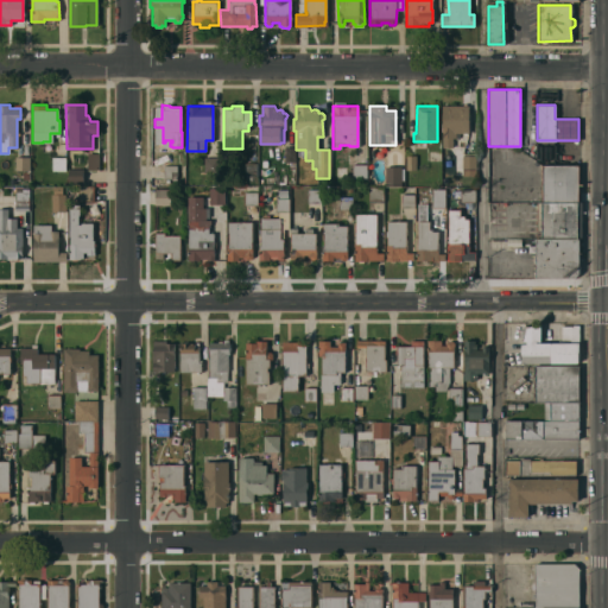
[(468,133),(467,133),(467,134),(462,134),(462,132),(461,132),(461,134),(458,134),(458,138),(451,138),(453,147),(442,147),(442,106),(468,106),(468,133)]
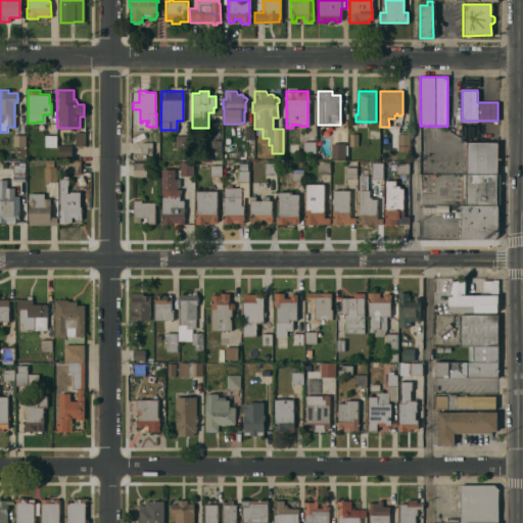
[(253,139),(244,139),(244,127),(253,127),(253,139)]
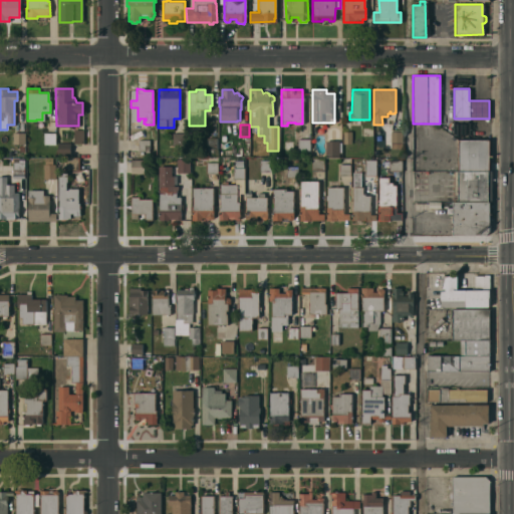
[(83,144),(73,144),(73,130),(83,130),(83,144)]
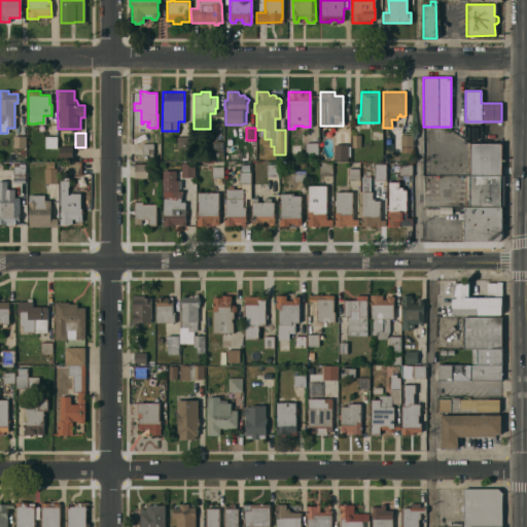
[(400,135),(403,135),(403,133),(412,133),(412,152),(400,152),(400,135)]
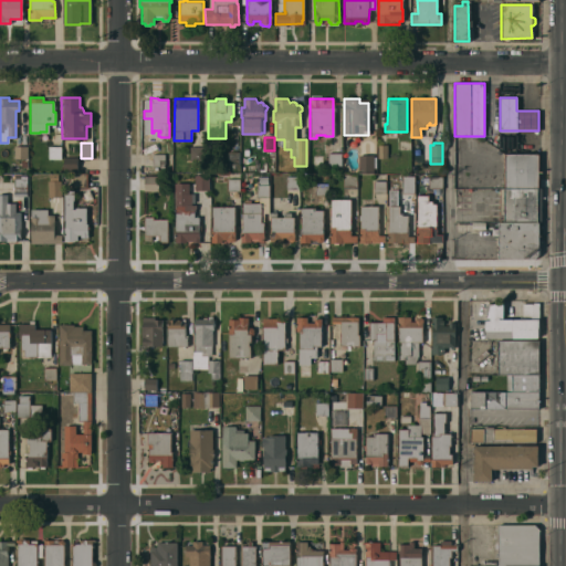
[(387,158),(377,158),(377,145),(386,145),(387,158)]
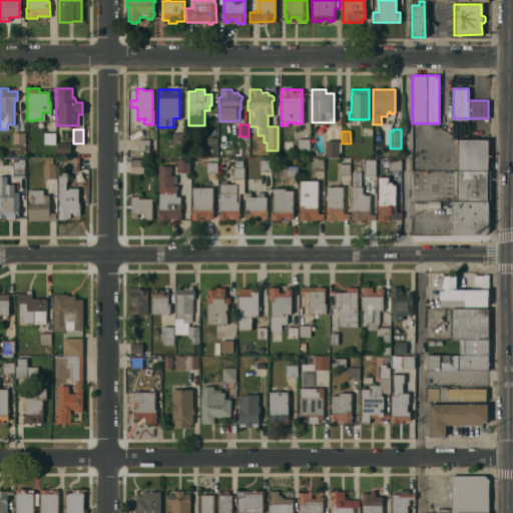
[(24,143),(12,143),(12,132),(24,132),(24,143)]
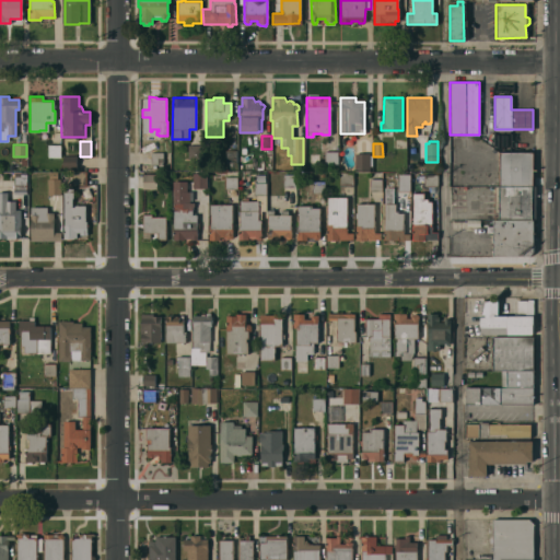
[(60,156),(47,156),(47,144),(60,144),(60,156)]
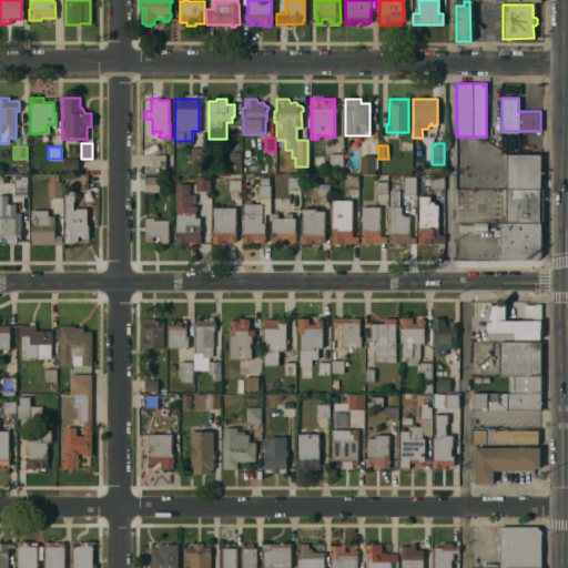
[(191,146),(205,148),(204,162),(190,161),(191,146)]
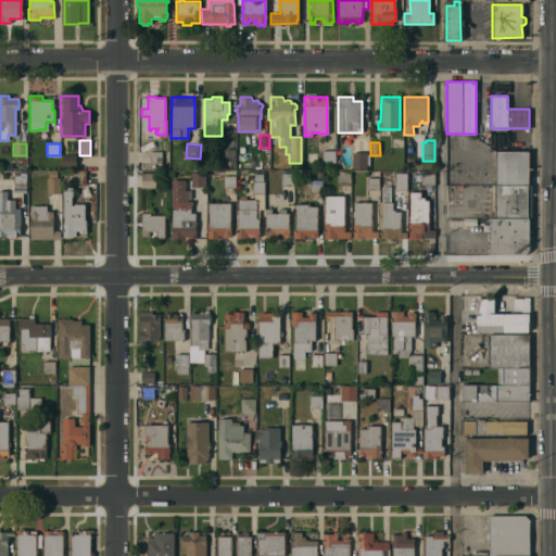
[(235,161),(224,162),(223,149),(234,149),(235,161)]
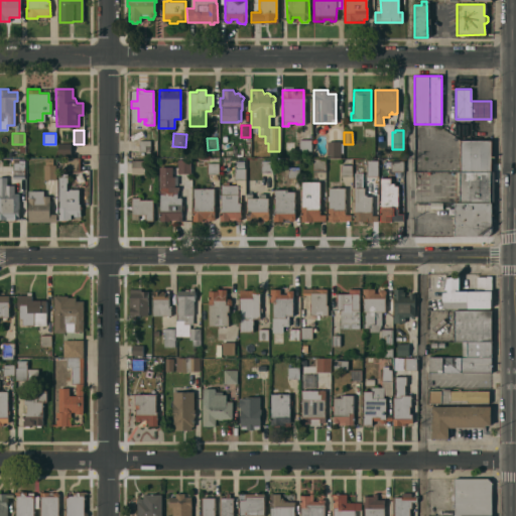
[(310,150),(298,150),(298,139),(310,139),(310,150)]
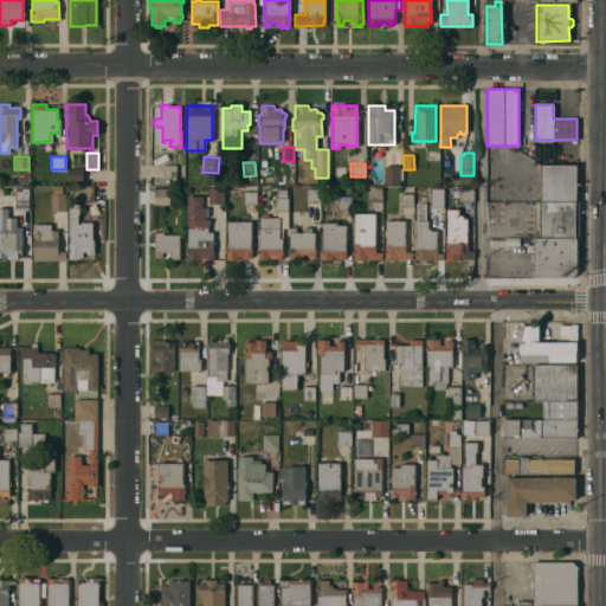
[(175,178),(162,178),(162,165),(175,165),(175,178)]
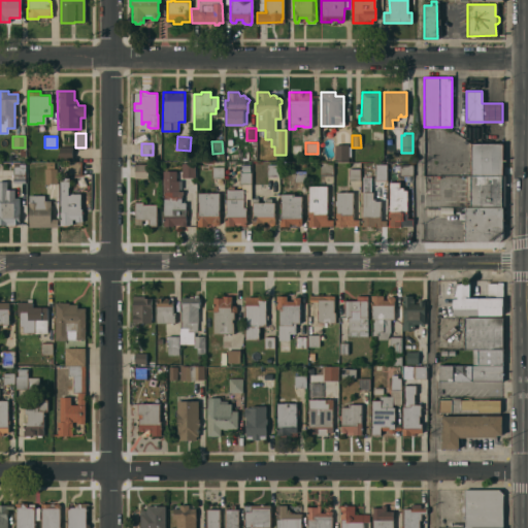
[(466,175),(466,164),(470,164),(470,143),(502,143),(502,175),(469,175),(466,175)]
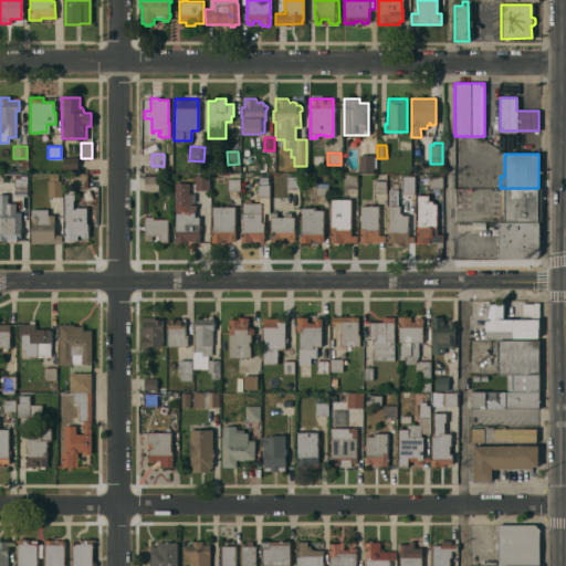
[(311,166),(311,155),(322,155),(322,166),(311,166)]
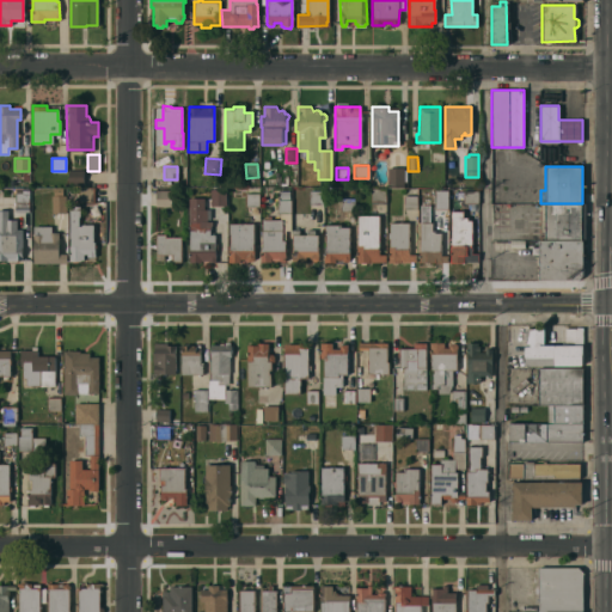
[(389,167),(404,167),(404,187),(389,187),(389,167)]
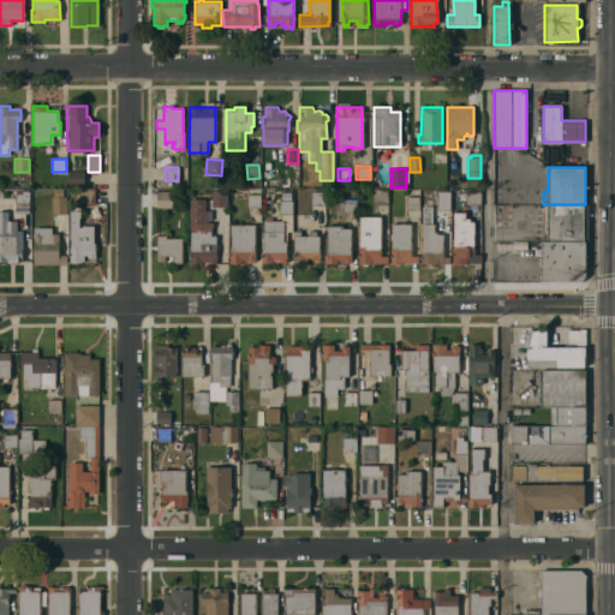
[(69,186),(69,171),(84,171),(83,186),(69,186)]
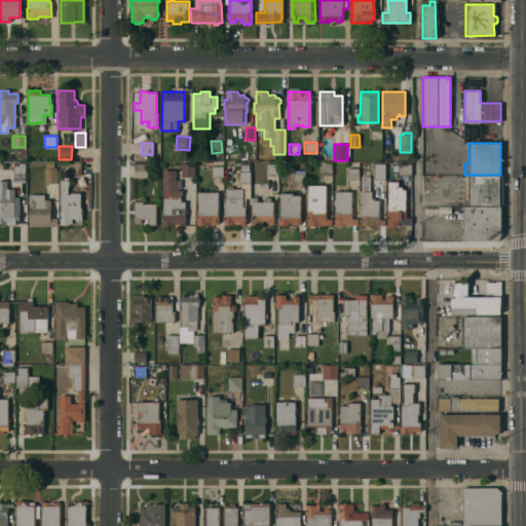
[(81,174),(67,174),(67,160),(81,160),(81,174)]
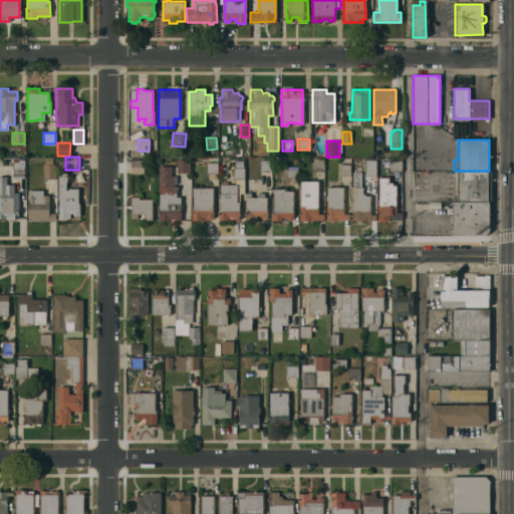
[(323,158),(323,171),(313,172),(313,173),(311,173),(311,158),(323,158)]
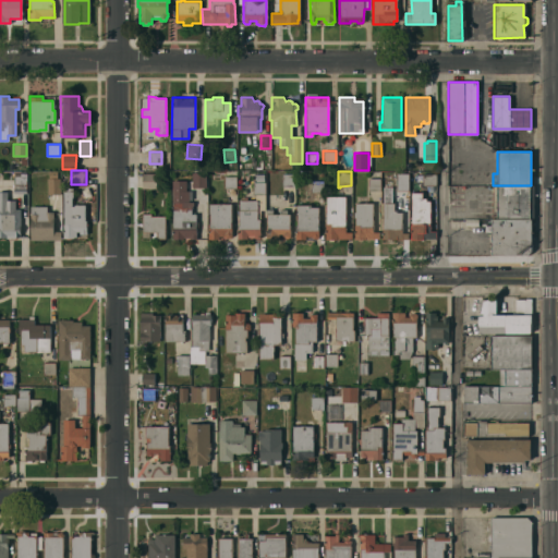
[(206,187),(191,187),(191,172),(206,172),(206,187)]
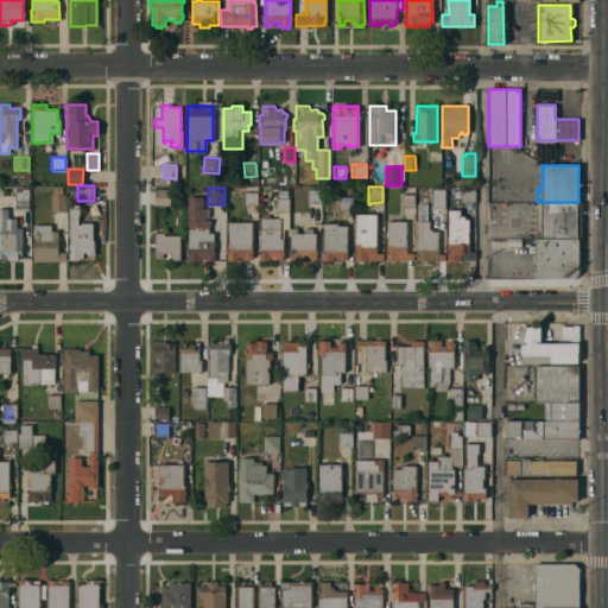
[(154,189),(170,189),(170,204),(154,206),(154,189)]
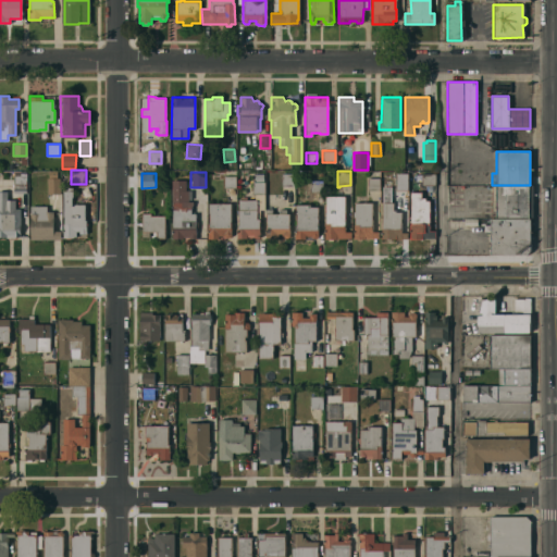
[(293,173),(293,187),(281,187),(281,173),(293,173)]
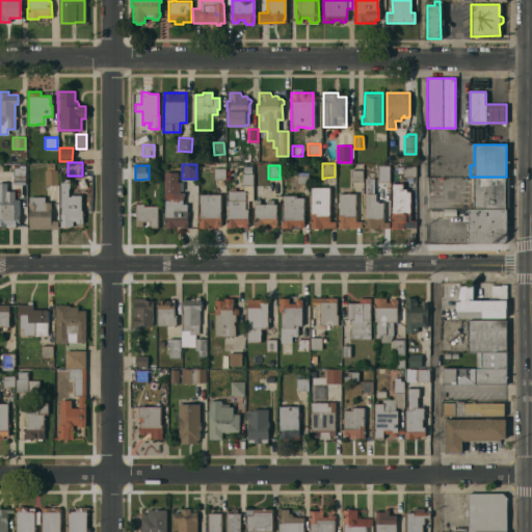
[(389,181),(377,182),(377,165),(389,165),(389,181)]
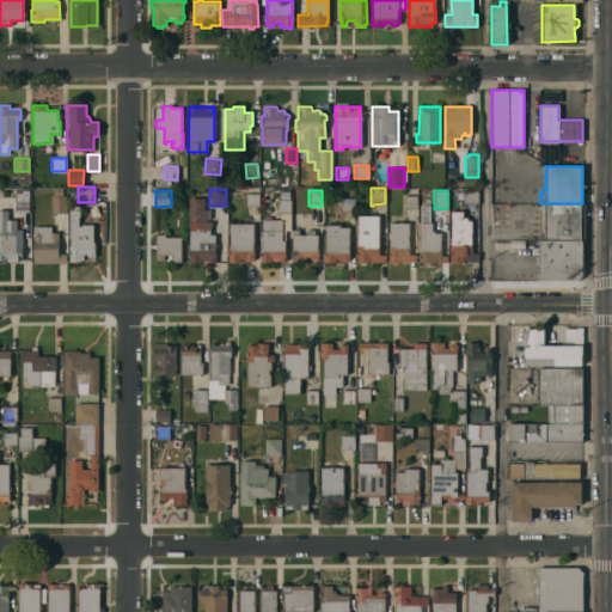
[(463,203),(463,190),(478,190),(478,203),(463,203)]
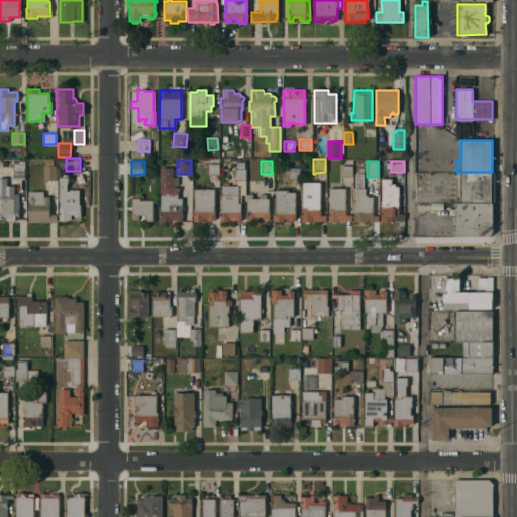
[(218,175),(207,175),(207,163),(218,163),(218,175)]
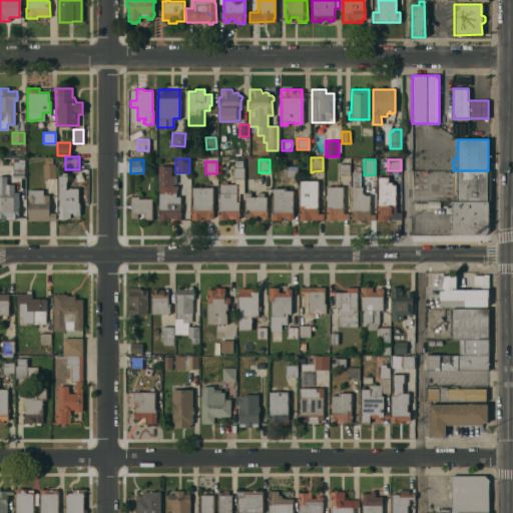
[(55,178),(43,178),(43,163),(55,163),(55,178)]
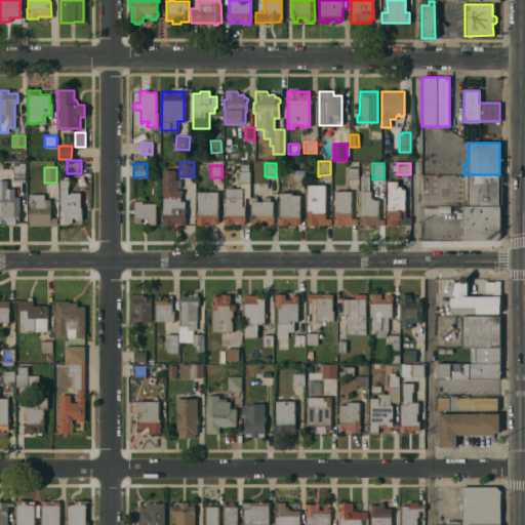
[(346,167),(357,167),(357,179),(346,179),(346,167)]
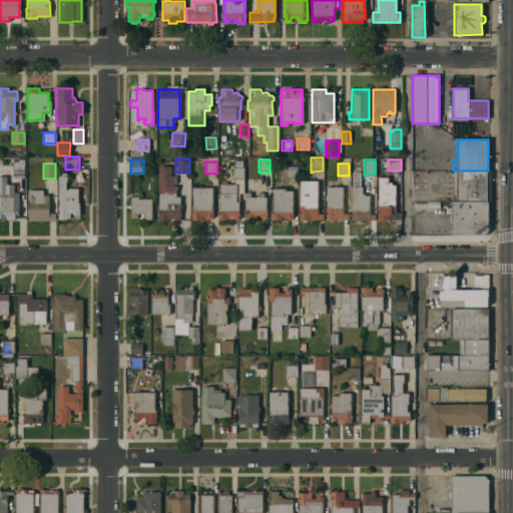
[(24,177),(12,177),(12,165),(24,165),(24,177)]
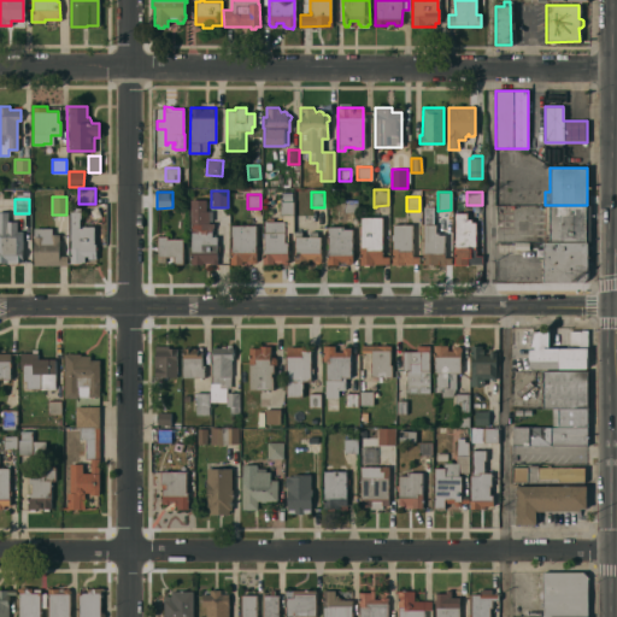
[(191,229),(189,229),(189,199),(205,200),(205,211),(207,211),(207,215),(209,215),(209,223),(213,223),(213,227),(211,227),(211,236),(217,236),(217,246),(218,246),(218,252),(217,252),(216,264),(210,264),(210,263),(201,263),(201,264),(191,264),(191,229)]
